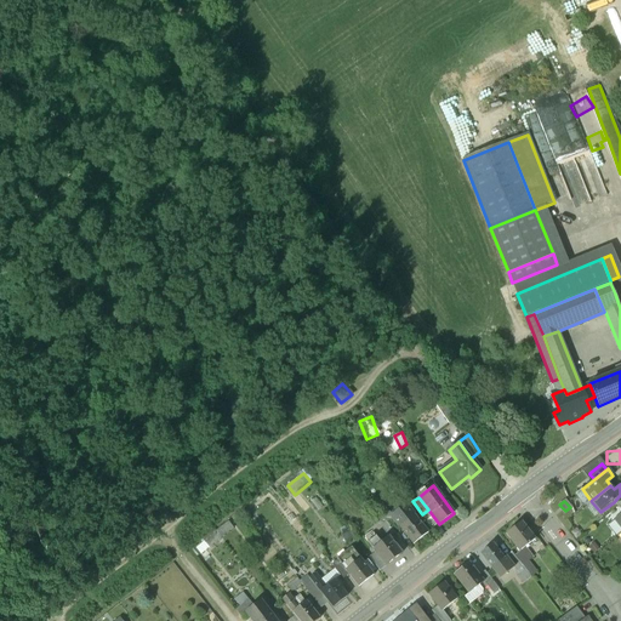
[(404,502),(391,513),(392,516),(391,517),(392,518),(399,527),(414,545),(428,534),(414,516),(404,502)]
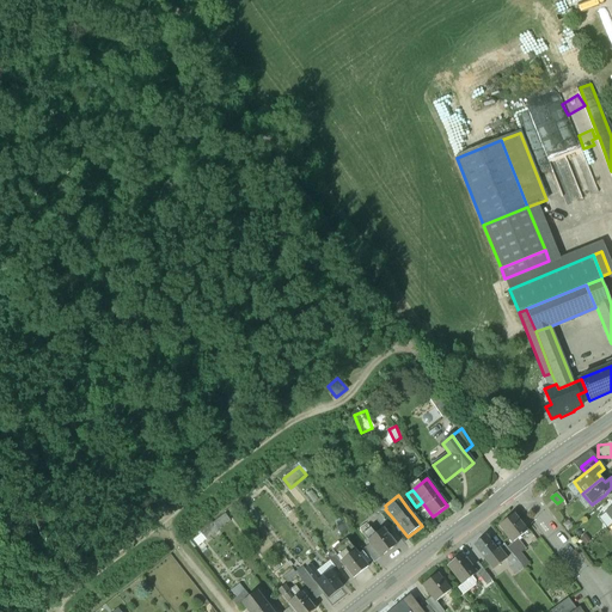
[(385,506),(377,496),(371,501),(380,514),(386,510),(385,509),(386,508),(385,506)]
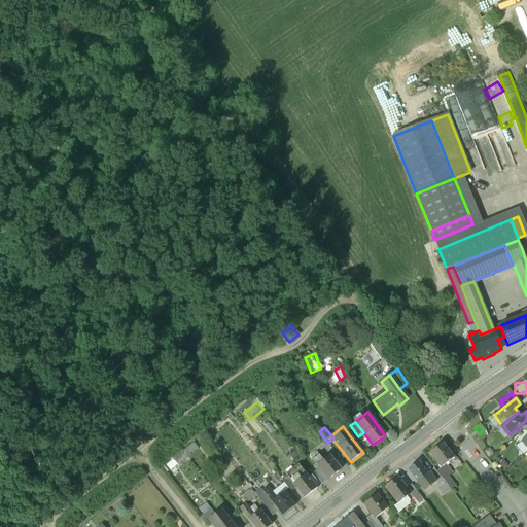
[(194,441),(182,449),(188,456),(199,448),(194,441)]
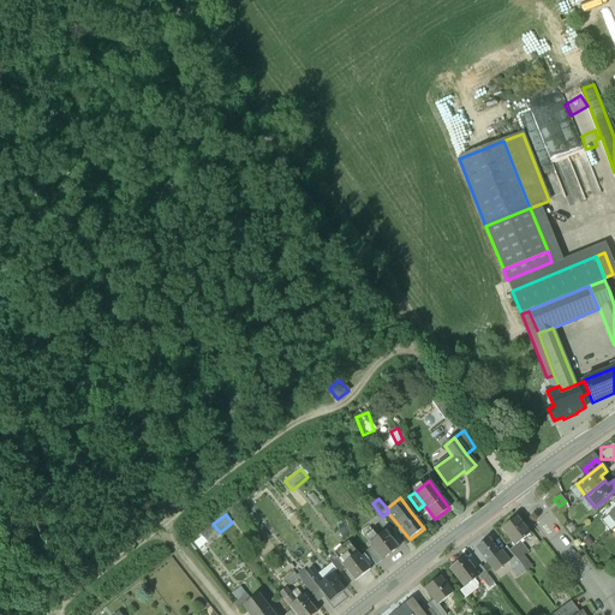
[(530,535),(517,518),(501,529),(514,547),(520,542),(530,535)]
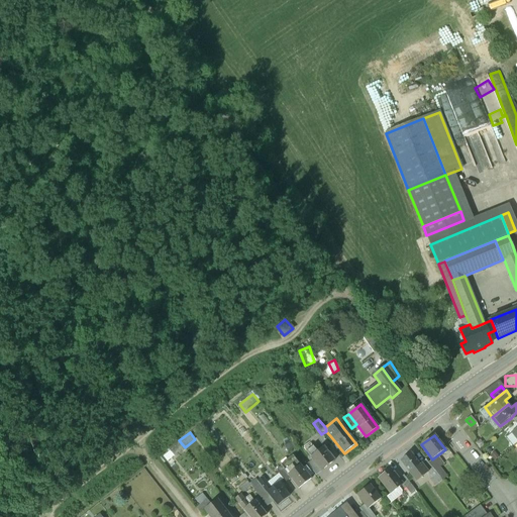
[(185,447),(179,440),(162,454),(168,461),(185,447)]
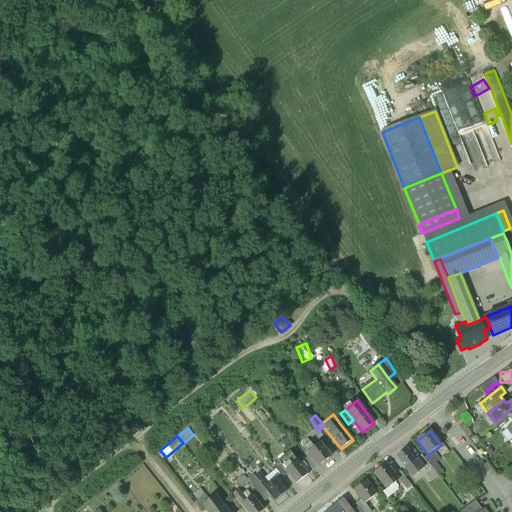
[(320,443),(314,448),(308,440),(301,444),(308,453),(307,453),(310,456),(318,467),(331,456),(320,443)]
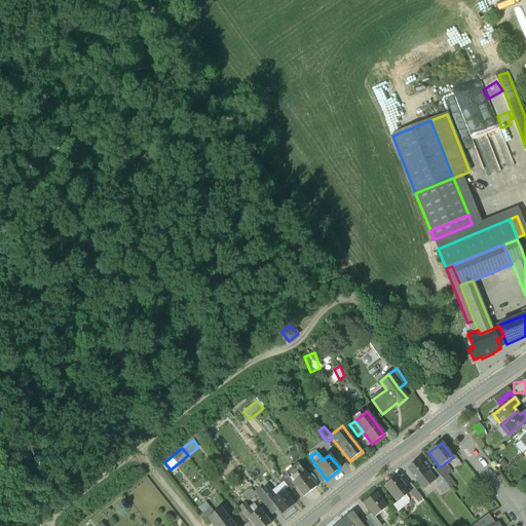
[(426,473),(417,461),(407,470),(416,482),(427,474),(426,473)]
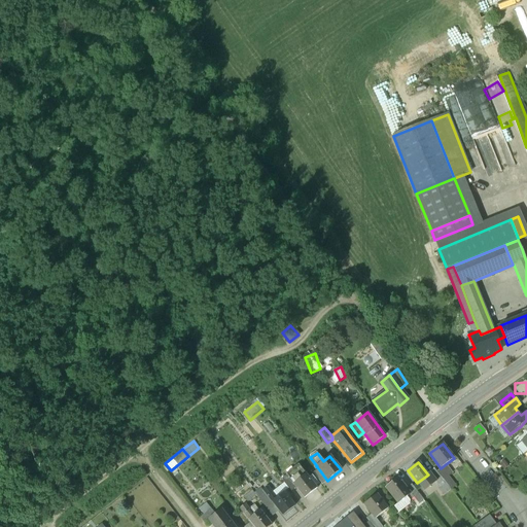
[(441,468),(436,471),(443,480),(448,477),(452,473),(446,464),(441,468)]
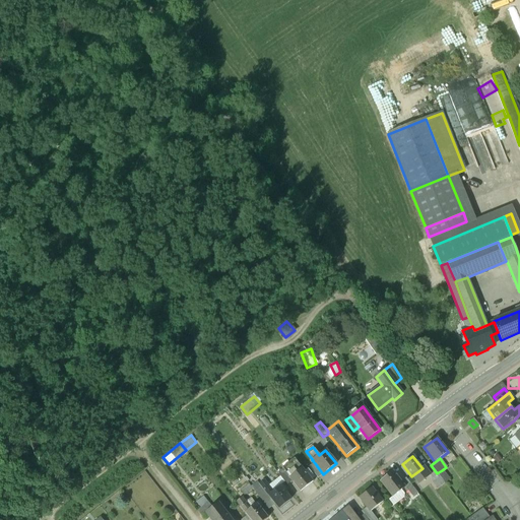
[(295,459),(282,468),(282,469),(289,477),(288,477),(291,481),(301,492),(313,482),(295,459)]
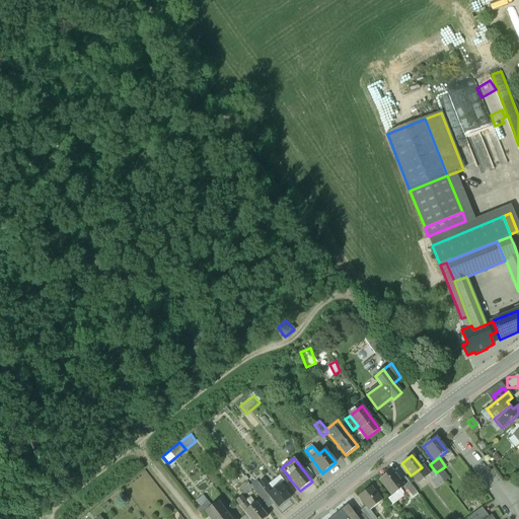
[(430,464),(428,461),(423,465),(430,474),(428,476),(436,489),(444,483),(436,472),(430,464)]
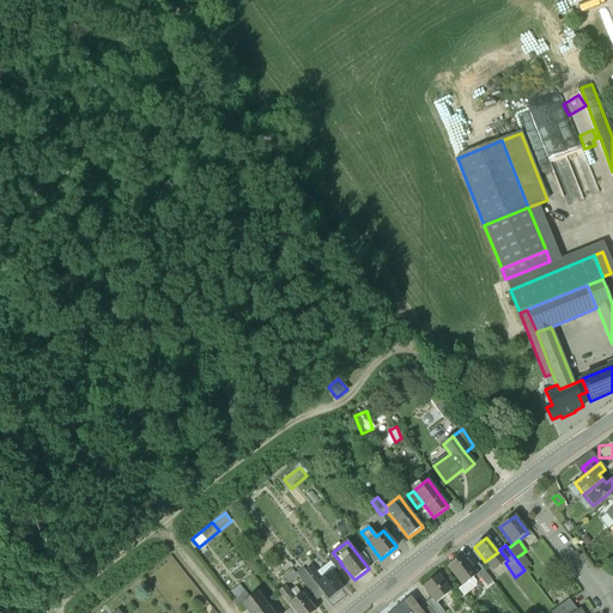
[(371,546),(365,551),(375,564),(381,559),(371,546)]
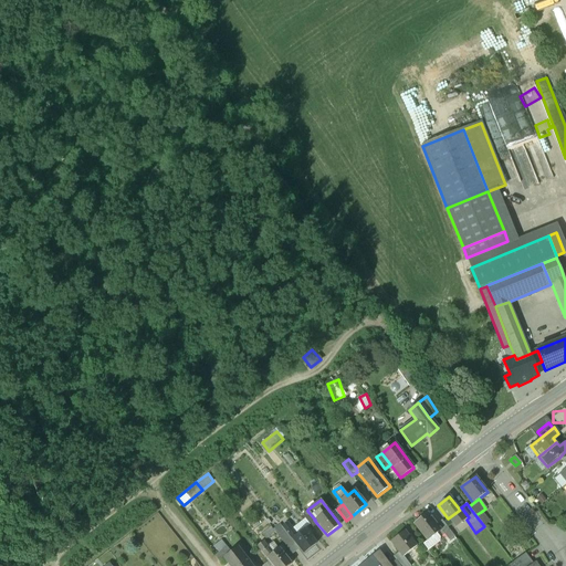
[(460,510),(448,519),(456,527),(467,520),(469,517),(461,507),(459,509),(460,510)]
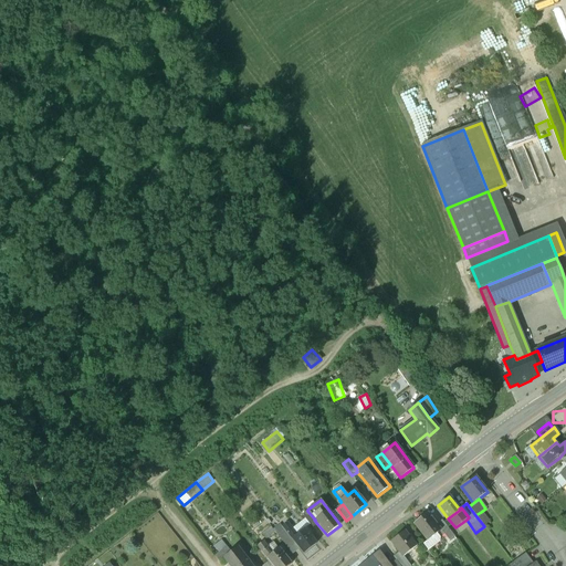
[(315,520),(307,511),(303,515),(313,528),(317,524),(314,520),(315,520)]
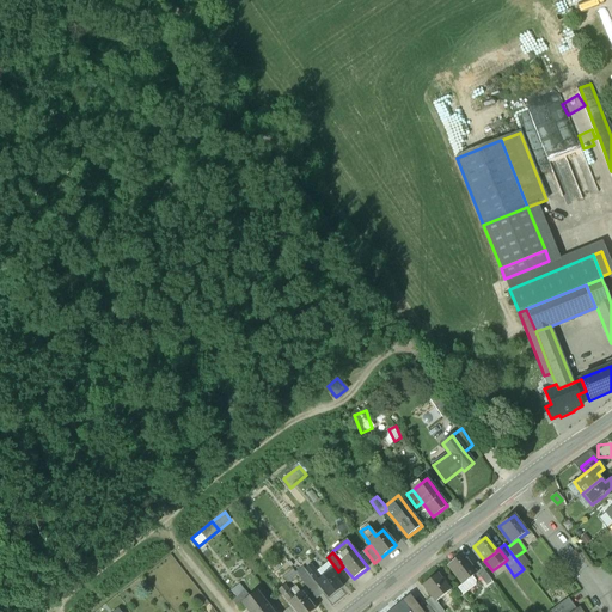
[(530,564),(520,554),(514,557),(524,569),(530,564)]
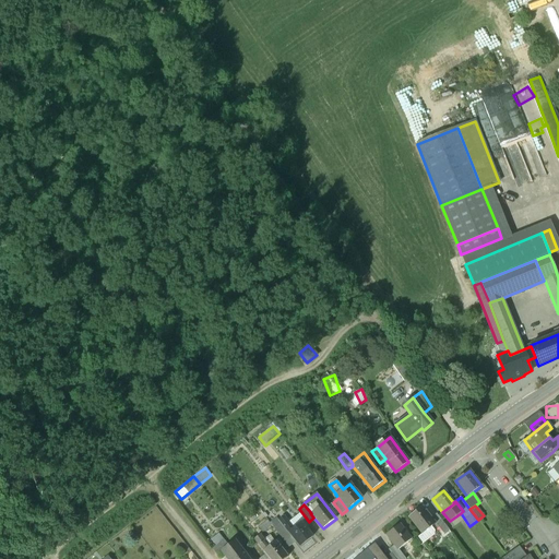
[(436,524),(423,507),(408,518),(421,535),(429,528),(436,524)]
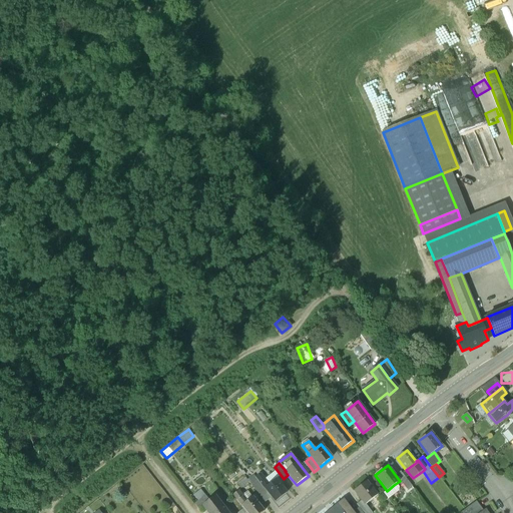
[(269,485),(260,473),(255,477),(258,480),(265,489),(269,485)]
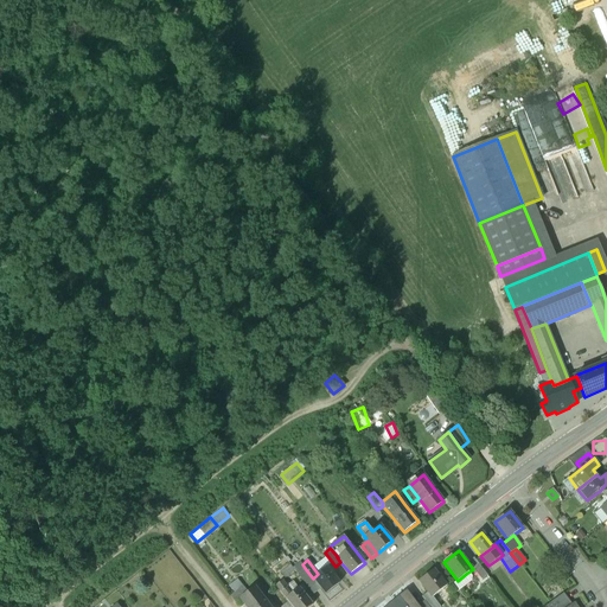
[(318,574),(313,579),(321,588),(325,594),(339,583),(327,567),(318,574)]
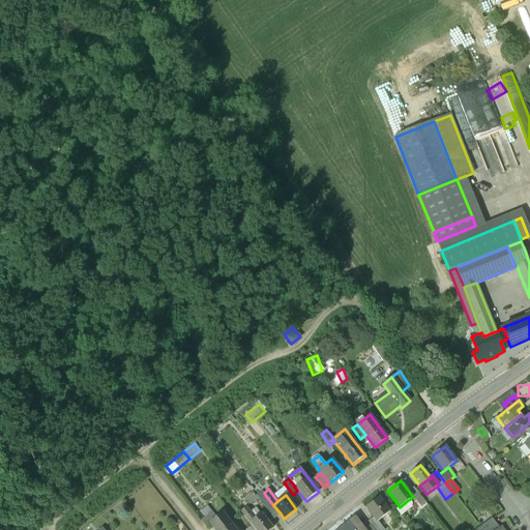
[(273,505),(266,496),(260,501),(273,519),(281,513),(273,505)]
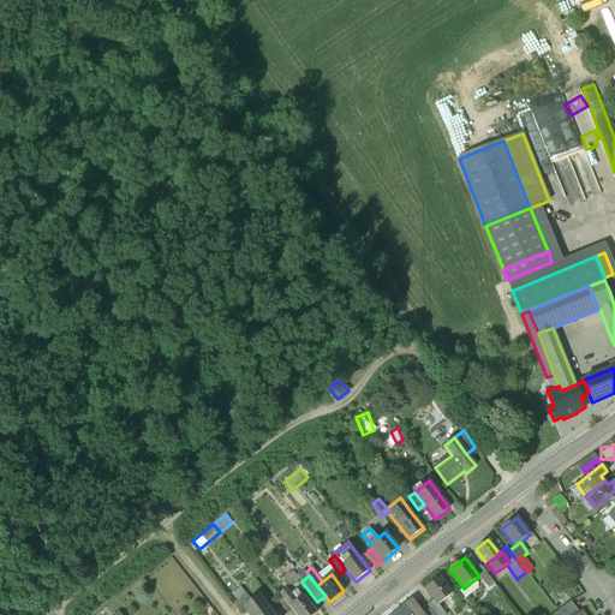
[(453,593),(440,577),(424,589),(433,599),(437,605),(439,604),(453,593)]
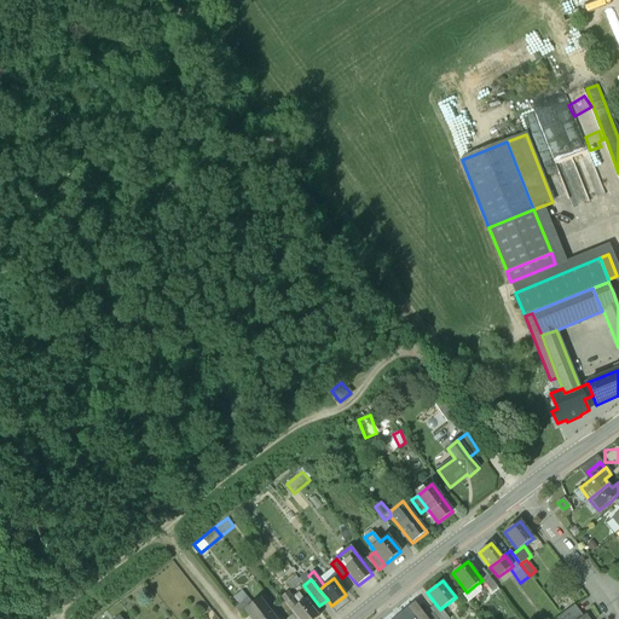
[(481,593),(475,585),(467,593),(463,596),(468,602),(481,593)]
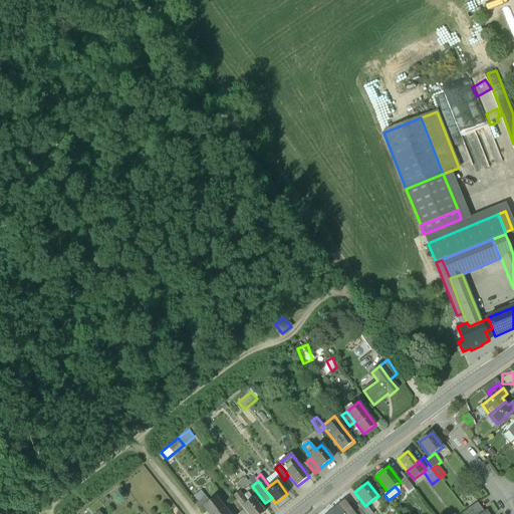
[(247,503),(242,497),(244,496),(239,491),(233,496),(242,507),(247,503)]
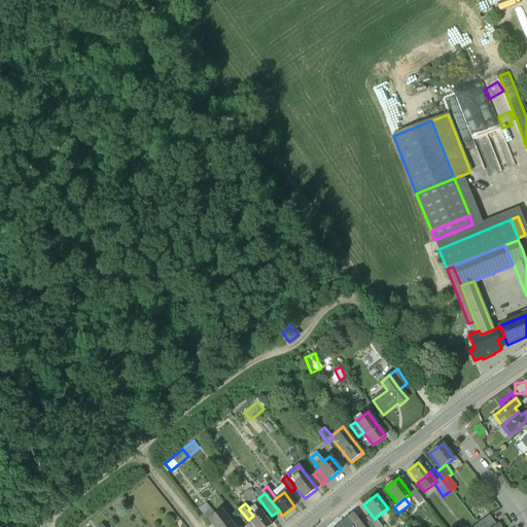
[(201,510),(205,515),(211,510),(207,504),(201,510)]
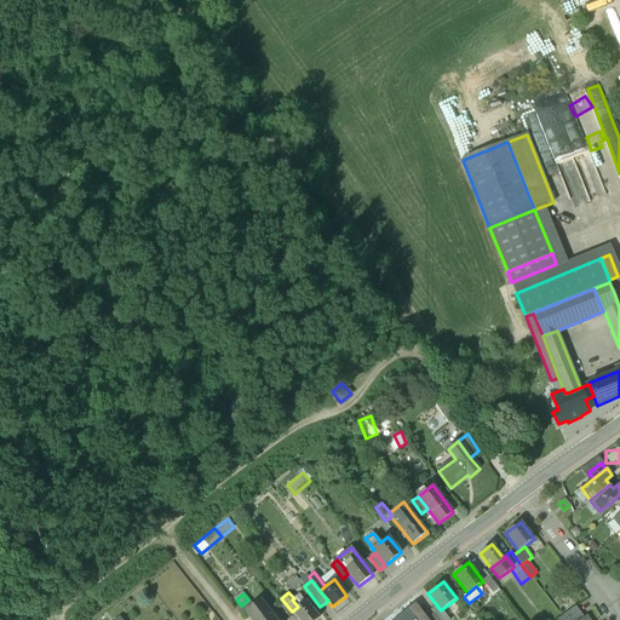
[(241,616),(246,613),(253,607),(248,600),(241,606),(235,609),(241,616)]
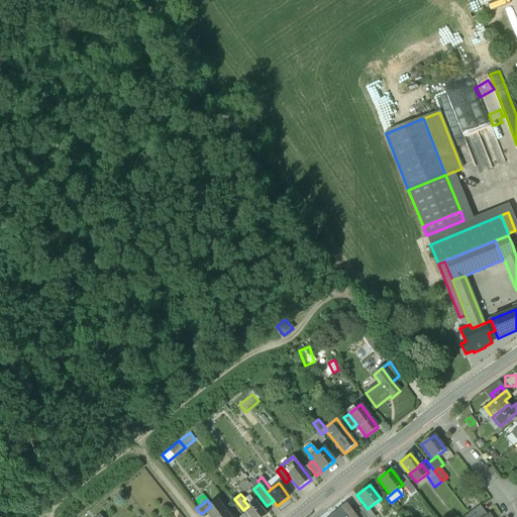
[(211,506),(205,511),(209,516),(229,516),(218,501),(211,506)]
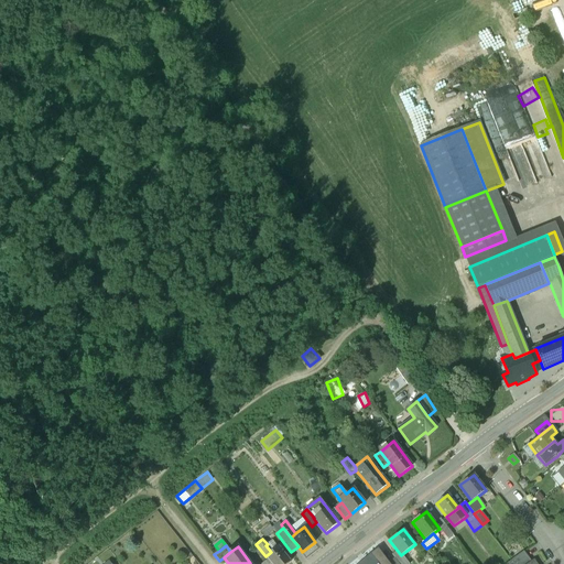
[(271,552),(266,556),(268,559),(271,563),(286,563),(290,562),(278,546),(271,552)]
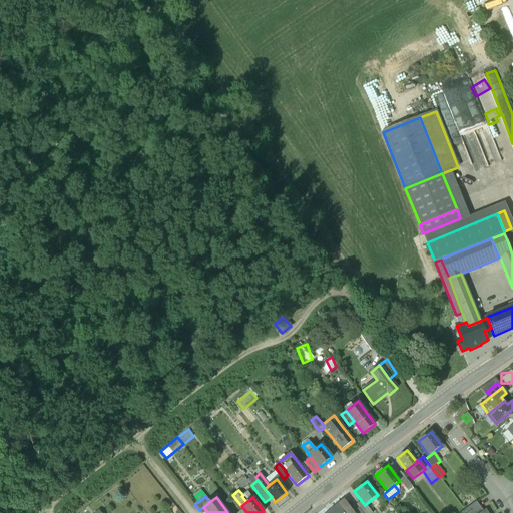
[(354,512),(353,512),(344,499),(326,512),(354,512)]
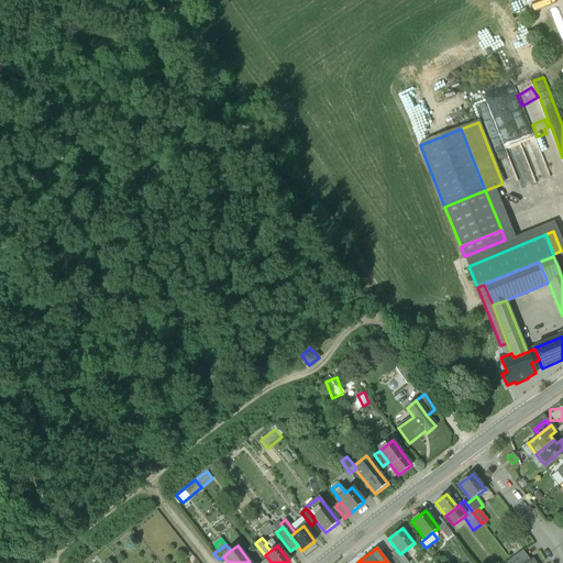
[(401,553),(400,554),(396,549),(390,553),(394,558),(398,562),(407,562),(408,562),(401,553)]
